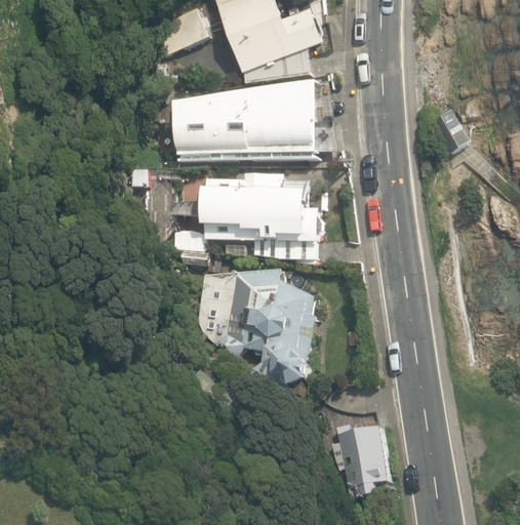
[(157,39),(164,58),(209,39),(192,0),(182,9),(186,16),(171,22),(157,39)]
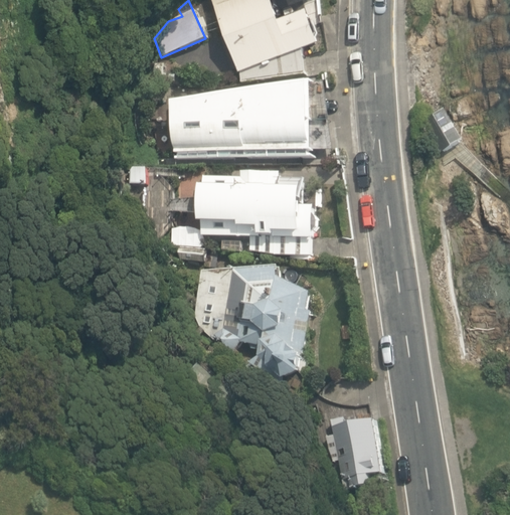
[(210,0),(239,79),(303,71),(299,48),(316,41),(303,7),(277,17),(270,0),(210,0)]
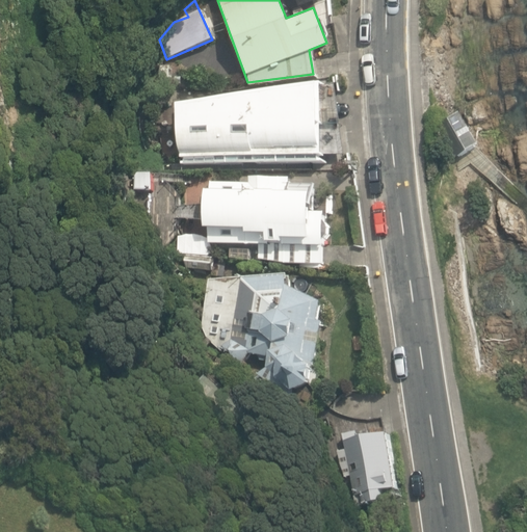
[(157,79),(167,79),(167,67),(157,67),(157,79)]
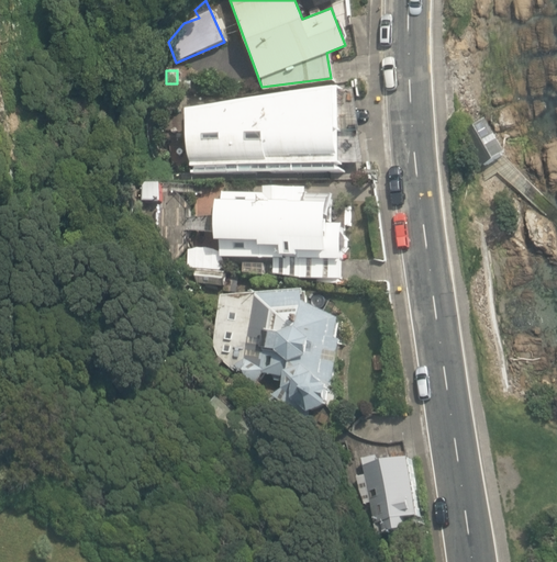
[(338,87),(338,82),(186,107),(188,169),(337,167),(337,158),(359,158),(349,86),(338,87)]
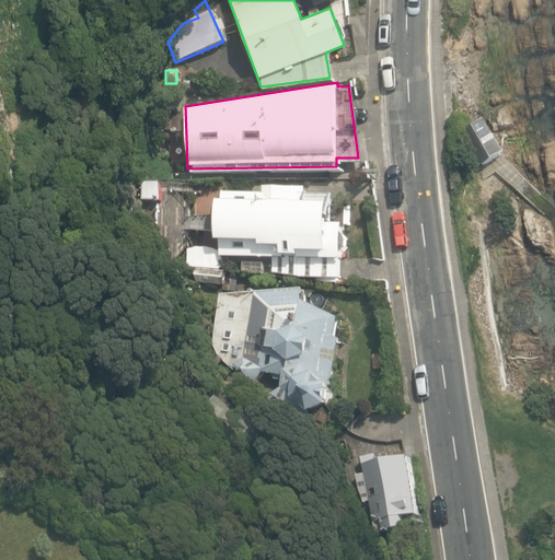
[(460,130),(480,165),(501,153),(483,118),(460,130)]
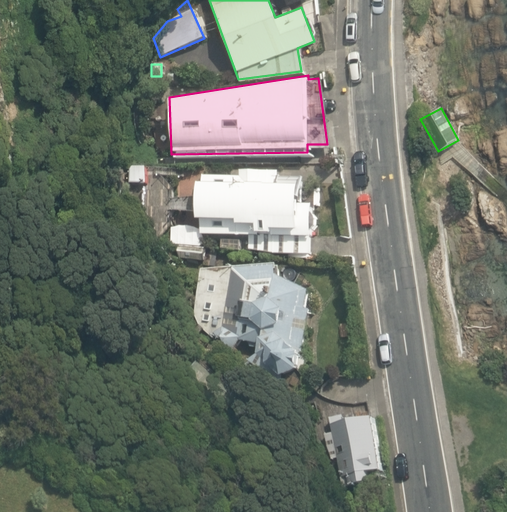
[(246,250),(306,254),(310,189),(303,188),(304,177),(276,176),(276,171),(239,169),(238,177),(197,175),(196,196),(164,194),(166,170),(137,168),(134,221),(170,223),(170,213),(197,214),(196,225),(172,223),(171,241),(199,242),(199,232),(247,235),(246,250)]
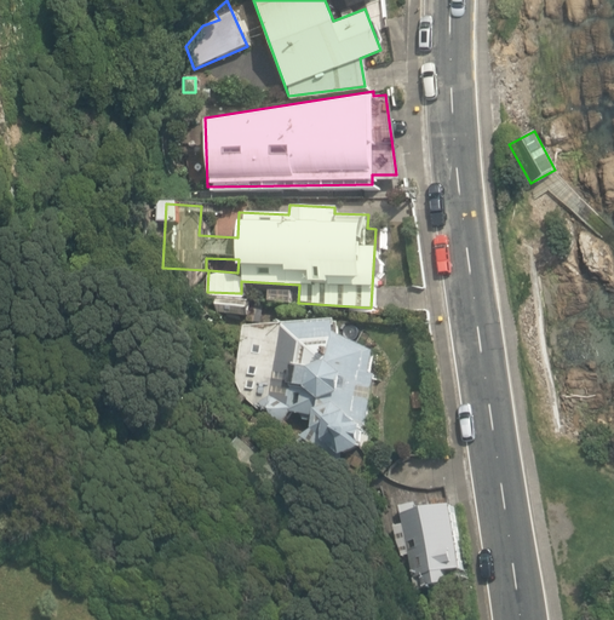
[(242,299),(213,296),(211,313),(241,315),(242,299)]
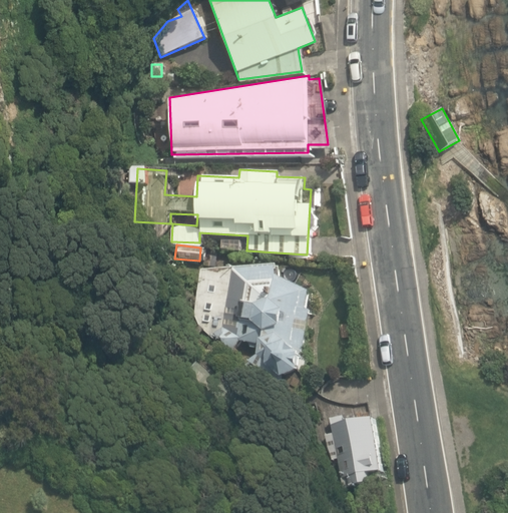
[(232,349),(238,338),(257,343),(256,352),(247,360),(274,378),(295,368),(308,308),(302,305),(305,289),(274,273),(275,261),(199,267),(187,334),(211,341),(219,347),(232,349)]
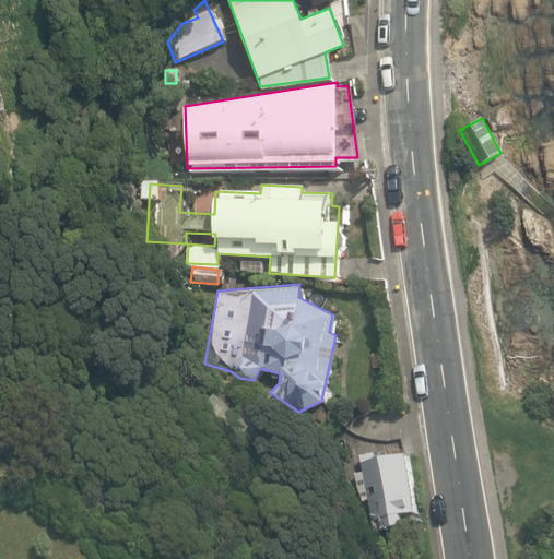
[(402,518),(414,516),(407,456),(390,459),(390,453),(361,458),(362,472),(353,473),(357,502),(366,501),(370,534),(403,530),(402,518)]
